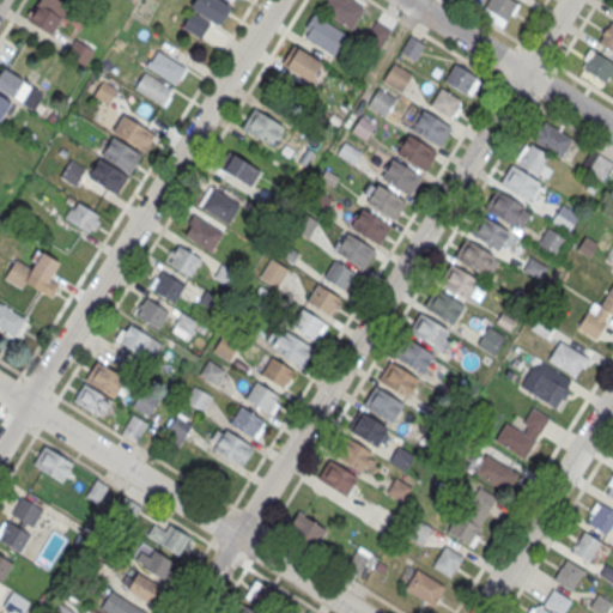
[(70,6),(58,0),(38,0),(28,22),(53,36),(70,6)]
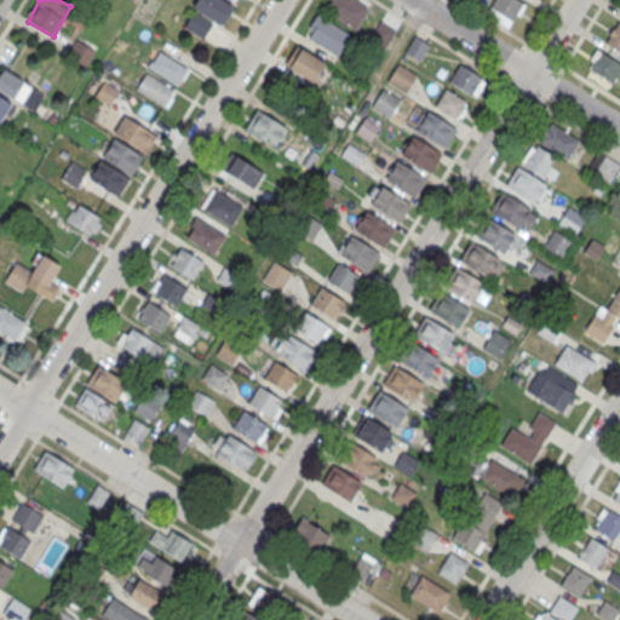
[(191,6),(195,0),(224,0),(230,4),(218,23),(191,6)]
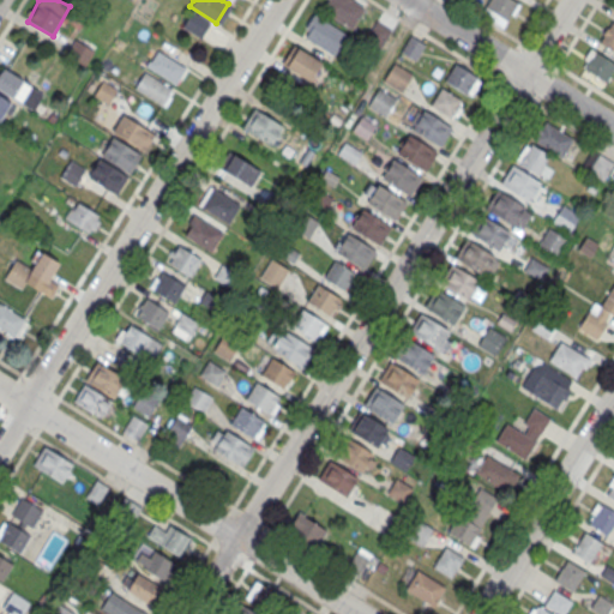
[(327,0),(321,10),(351,29),(365,7),(351,0),(327,0)]
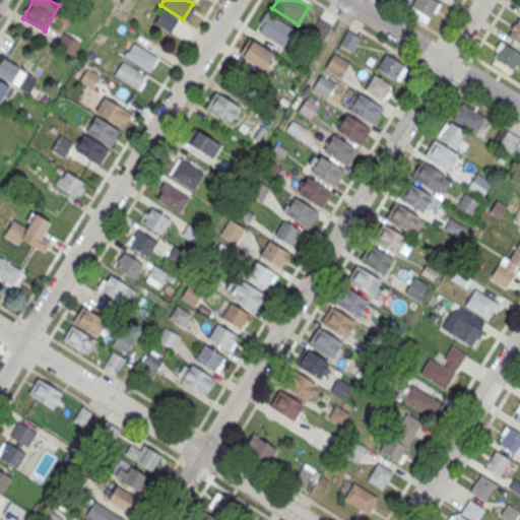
[(427,23),(440,4),(433,0),(414,0),(407,11),(427,23)]
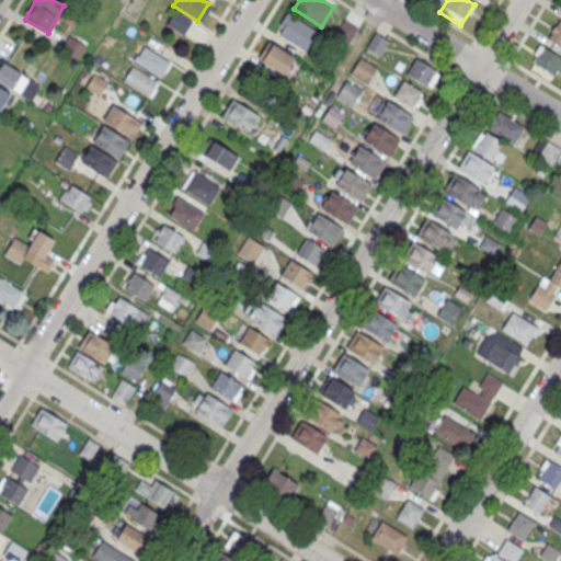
[(174,10),(165,24),(183,35),(192,21),(174,10)]
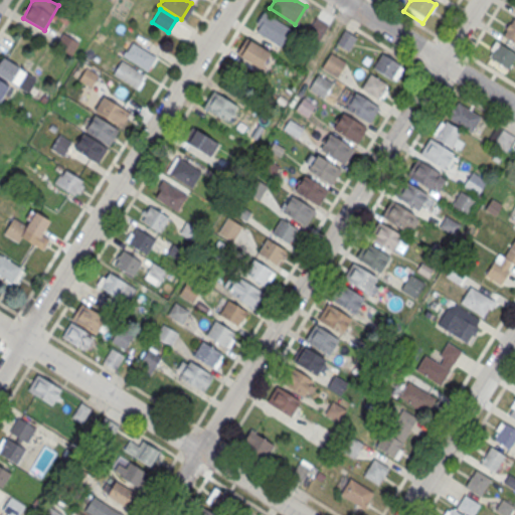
[(263,11),(291,29),(280,46),(255,31),(260,25),(255,23),(263,11)]
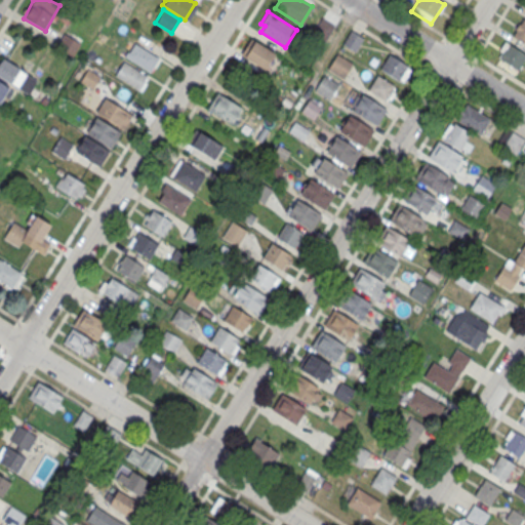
[(322,17),(334,26),(326,38),(315,30),(322,17)]
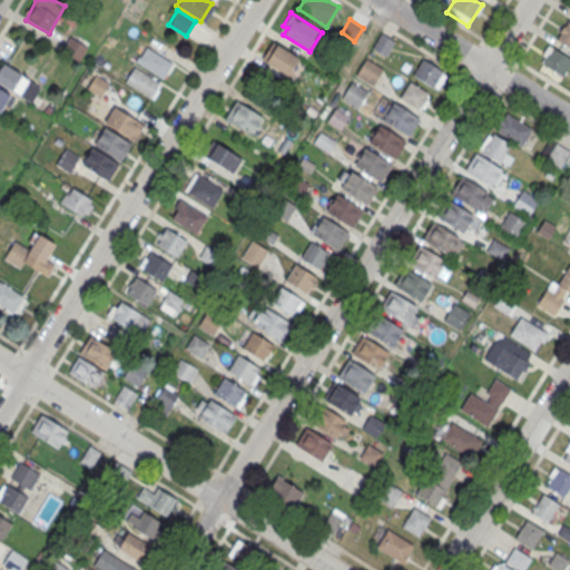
[(569,20),(568,19),(556,38),(569,47),(569,20)]
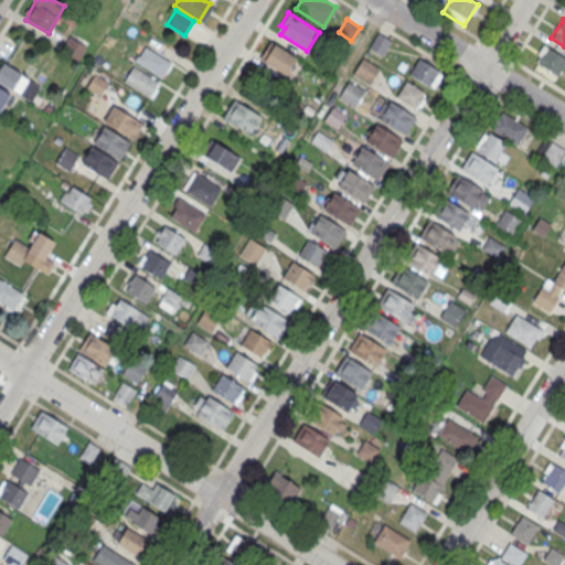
[(377,33),(391,41),(382,54),(370,46),(377,33)]
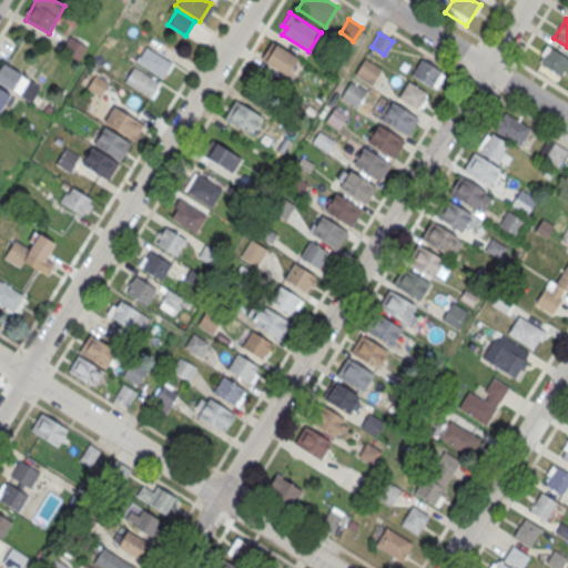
[(271,41),(297,58),(286,75),(260,59),(271,41)]
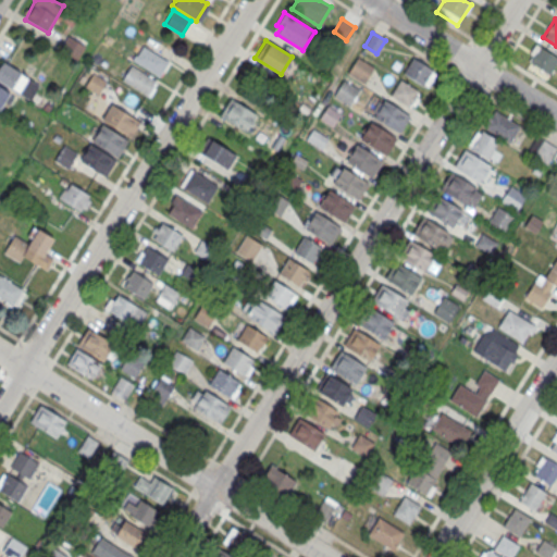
[(168,61),(143,46),(137,54),(135,54),(132,59),(158,76),(168,61)]
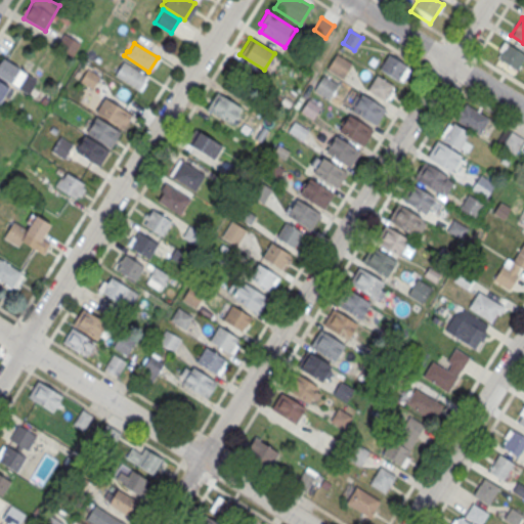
[(515,71),(523,57),(523,54),(508,44),(497,58),(515,71)]
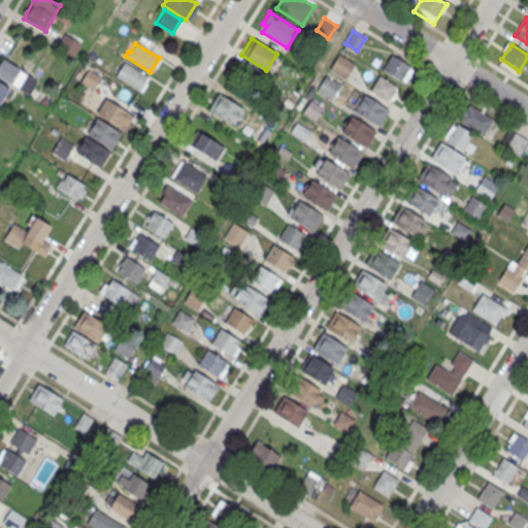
[(392,53),(415,67),(404,84),(382,69),(392,53)]
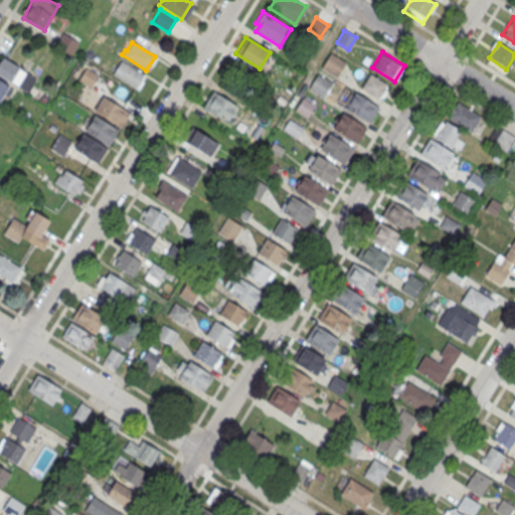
[(330,52),(346,61),(337,77),(321,67),(330,52)]
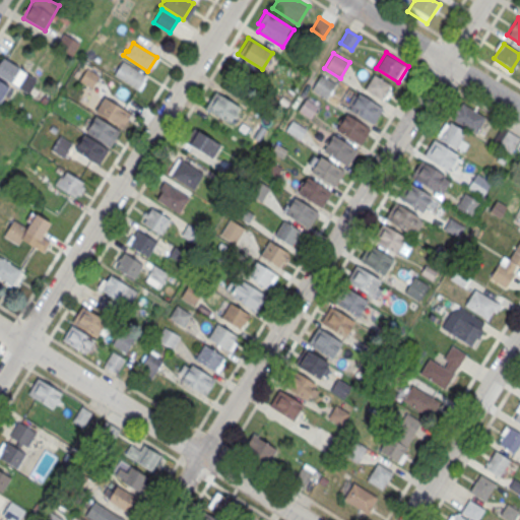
[(3,57),(0,62),(0,75),(10,82),(19,67),(3,57)]
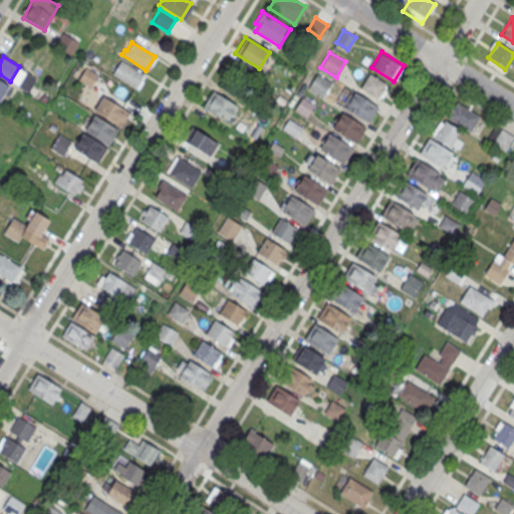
[(120,59),(112,73),(136,87),(138,89),(144,80),(141,79),(144,73),(120,59)]
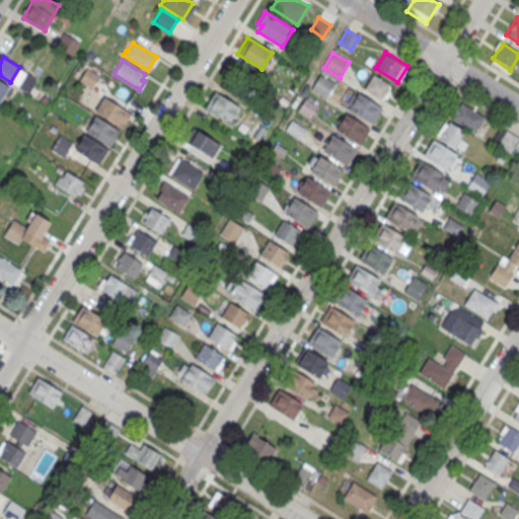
[(87,68),(99,75),(91,87),(80,80),(87,68)]
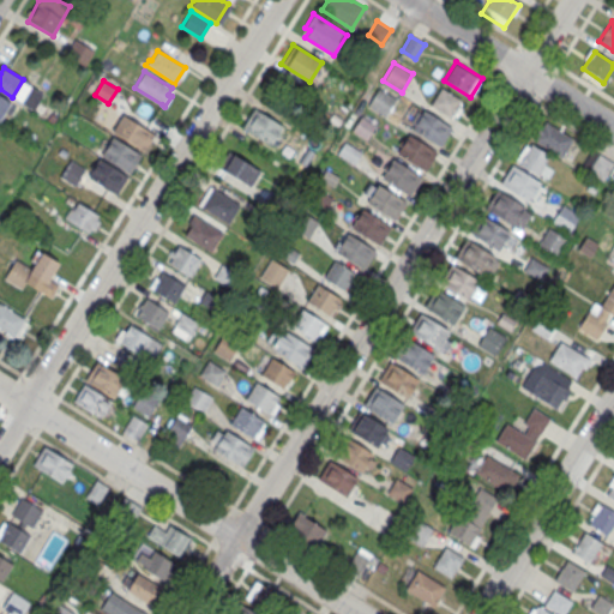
[(379,89),(368,104),(387,116),(398,100),(379,89)]
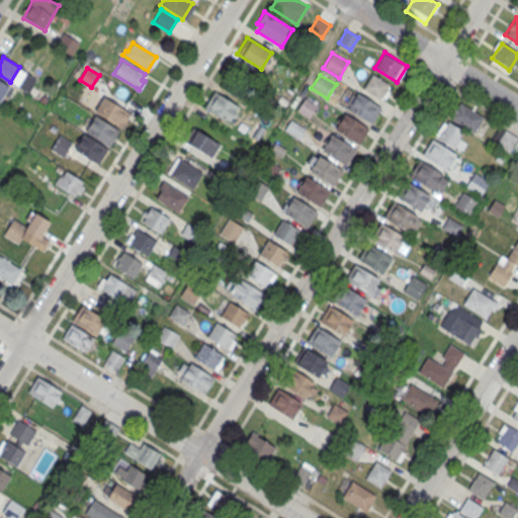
[(391,88),(372,75),(362,89),(381,101),(391,88)]
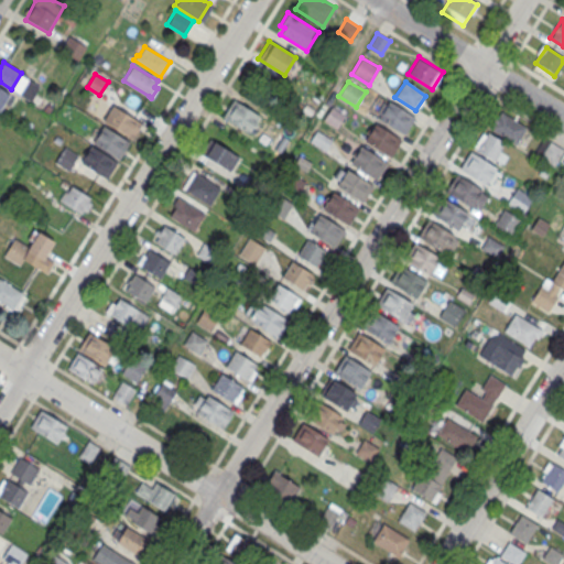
[(0,87),(0,109),(9,94),(0,87)]
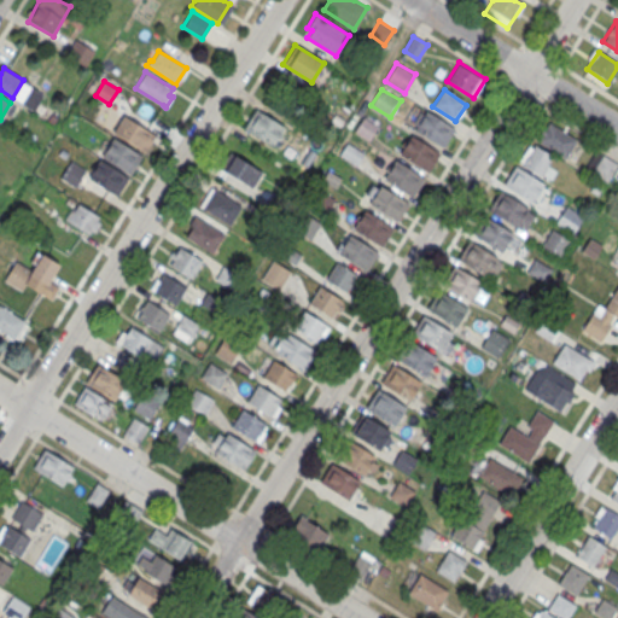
[(256,109),(244,128),(273,146),(284,127),(256,109)]
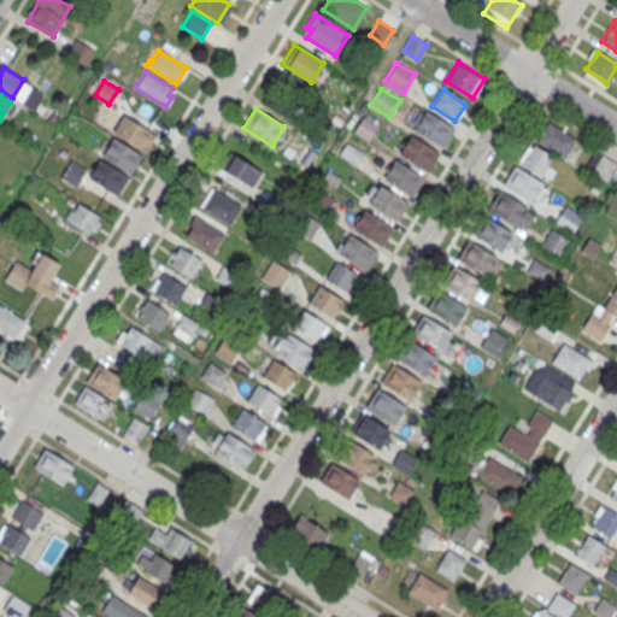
[(425,110),(454,128),(442,147),(413,129),(425,110)]
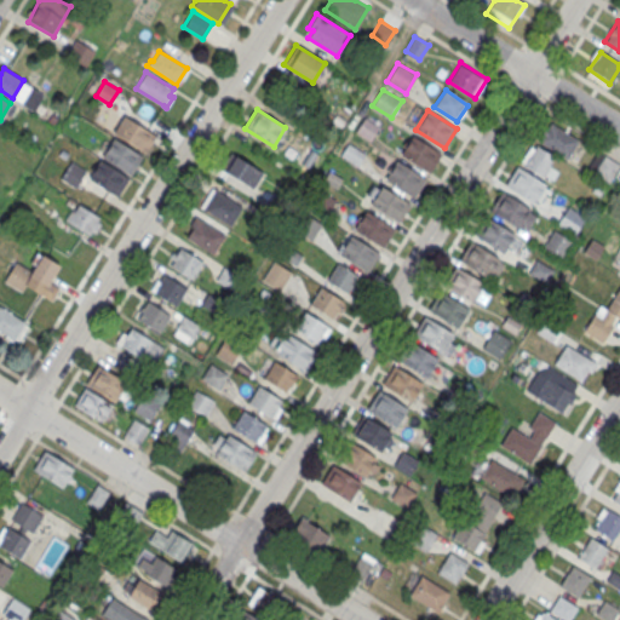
[(124,115),(156,136),(145,153),(113,133),(124,115)]
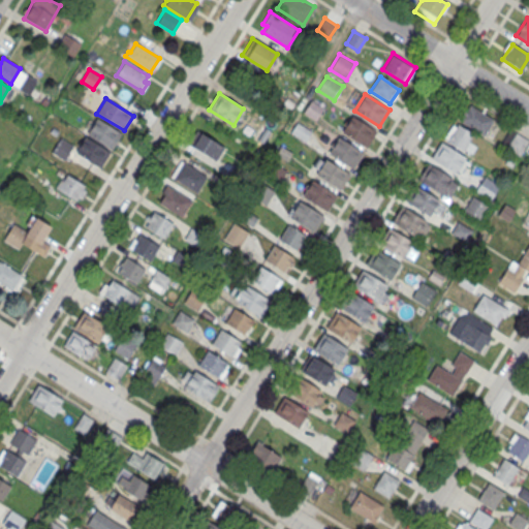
[(313,118),(320,110),(313,103),(307,112),(313,118)]
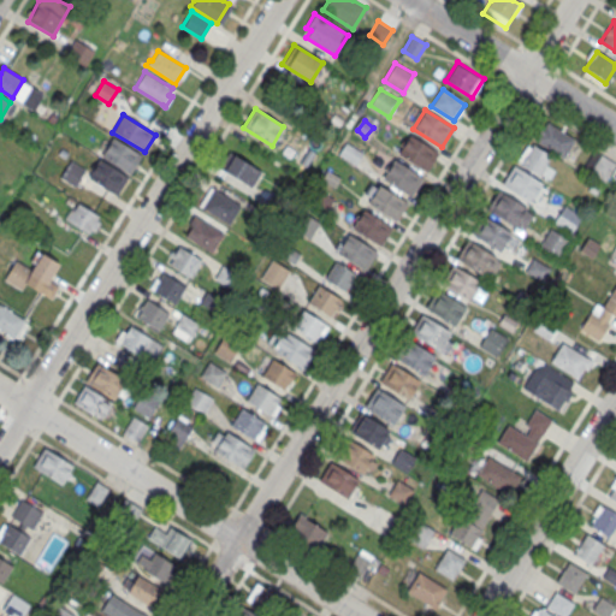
[(548,122),(575,140),(563,158),(535,141),(548,122)]
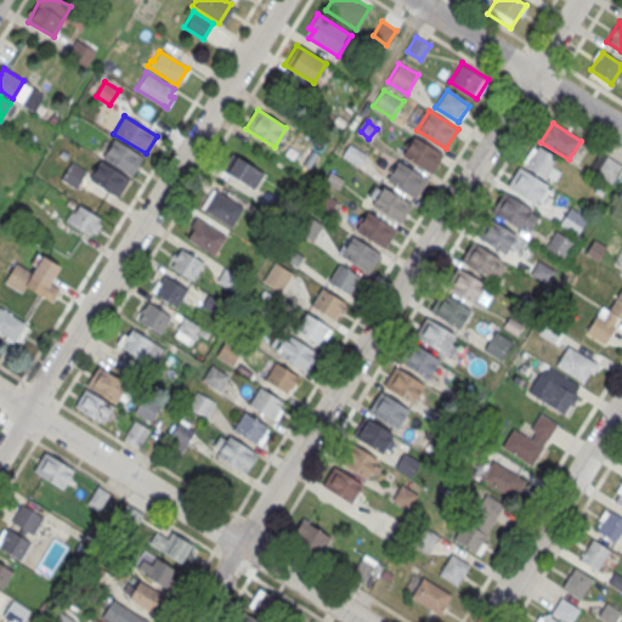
[(412,136),(442,154),(430,174),(400,156),(412,136)]
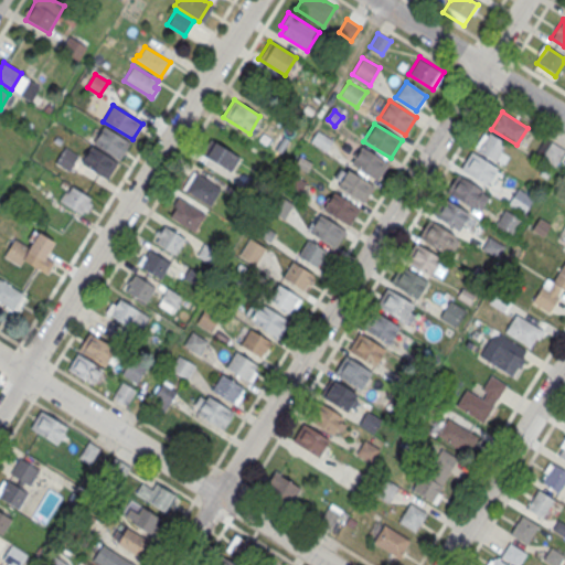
[(103,126),(93,144),(118,159),(129,141),(103,126)]
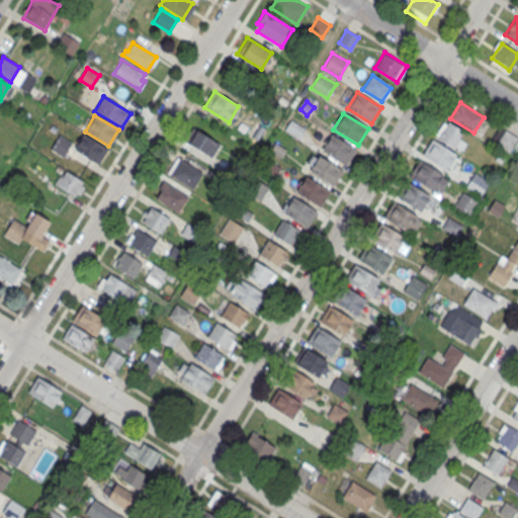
[(290,119),(284,130),(298,139),(306,128),(290,119)]
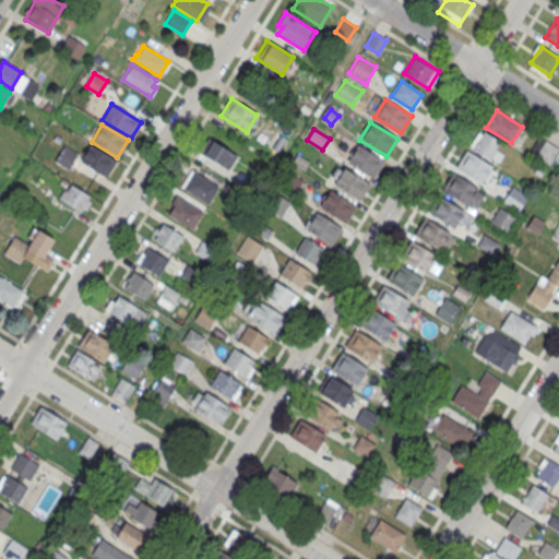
[(484,131),(499,141),(492,151),(495,152),(489,159),(473,150),(484,131)]
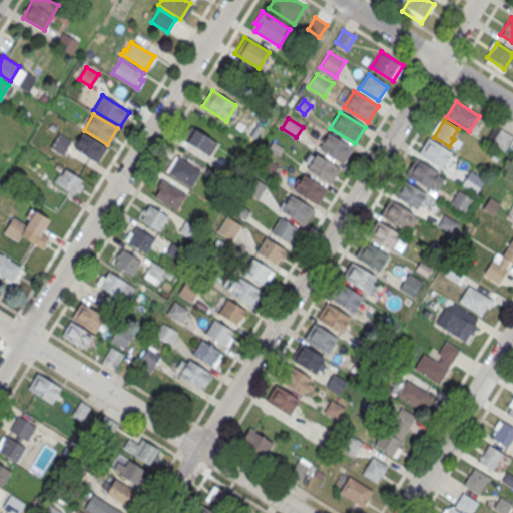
[(190,125),(216,141),(207,155),(181,139),(190,125)]
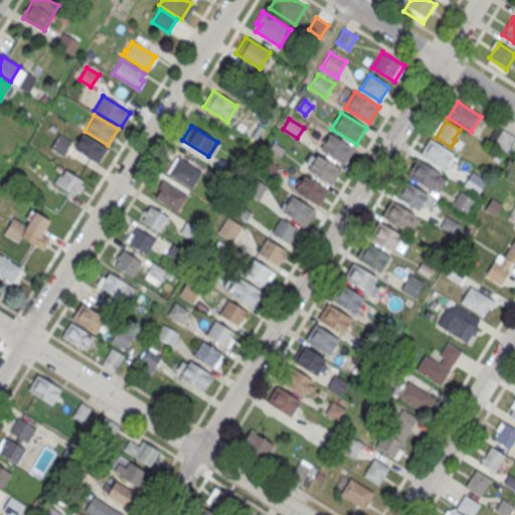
[(498,126),(514,137),(505,151),(488,140),(498,126)]
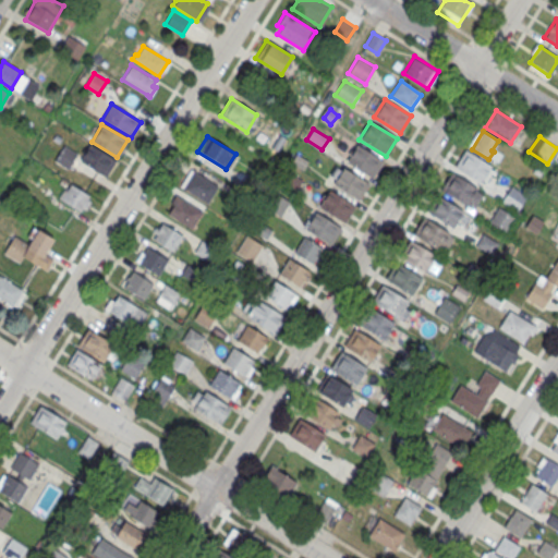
[(91,144),(80,161),(105,177),(116,159),(91,144)]
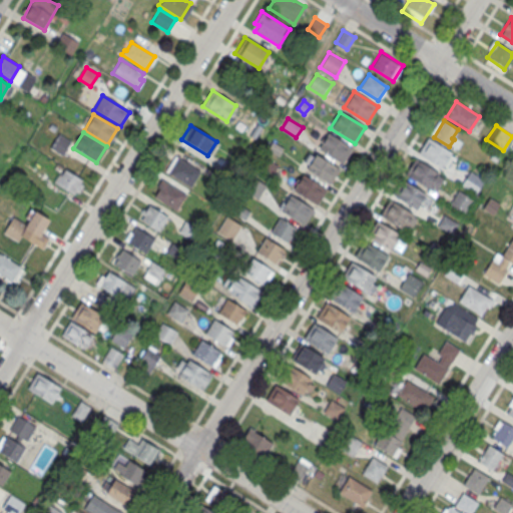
[(329,132),(353,148),(343,163),(318,148),(329,132)]
